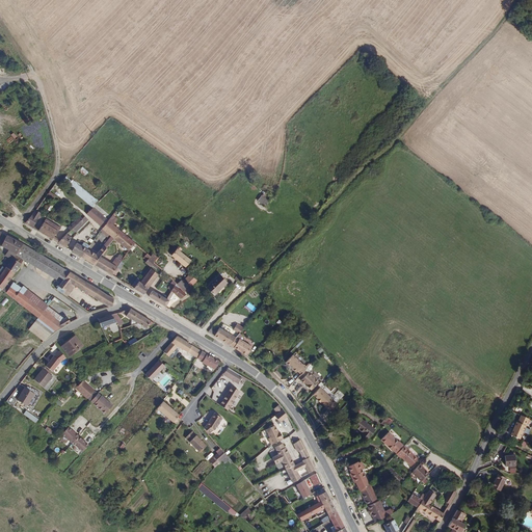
[(97,197),(72,177),(65,183),(90,204),(97,197)]
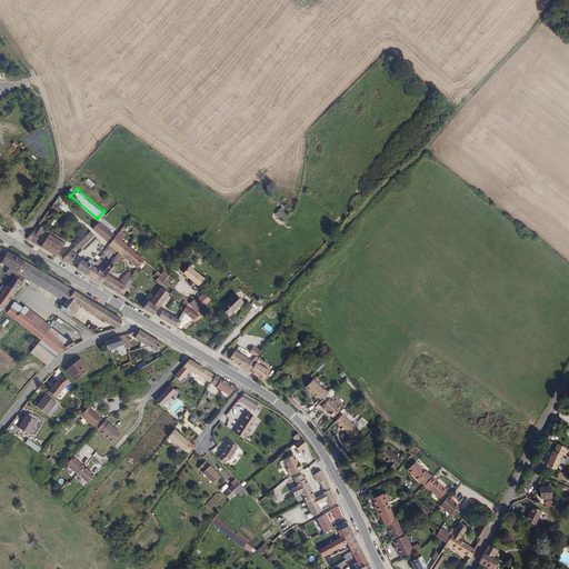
[(281,220),(288,215),(283,211),(287,209),(283,206),(275,212),(281,220)]
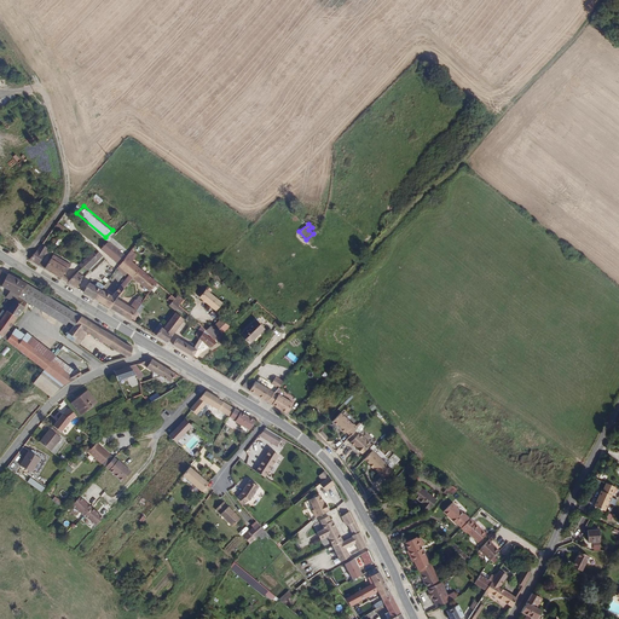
[(120,264),(127,255),(109,239),(100,247),(120,264)]
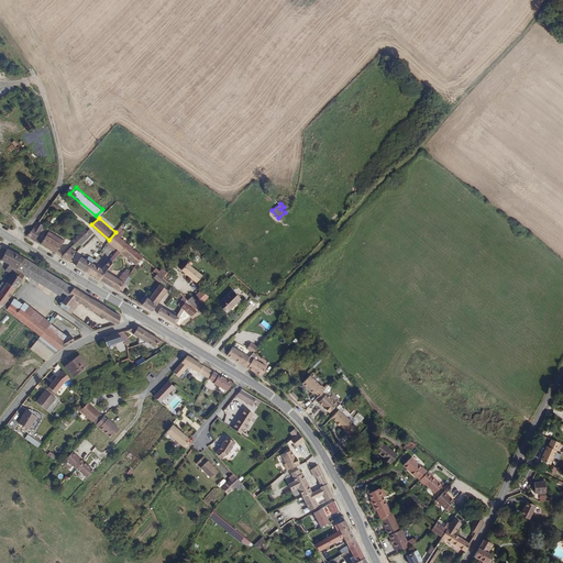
[(35,238),(44,224),(39,220),(26,234),(35,239),(35,238)]
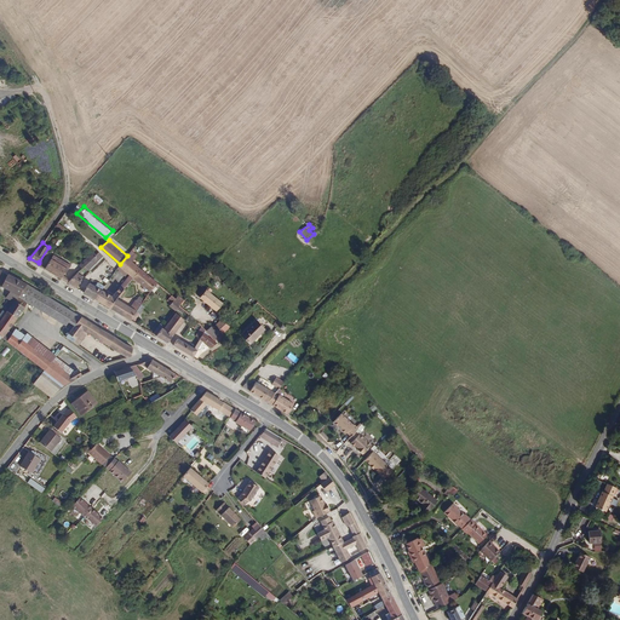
[(85,264),(96,253),(93,251),(79,264),(82,267),(85,264)]
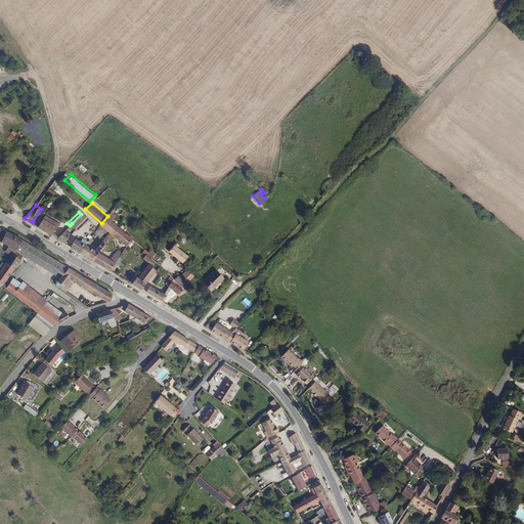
[(76,227),(87,215),(83,212),(81,214),(72,223),(76,227)]
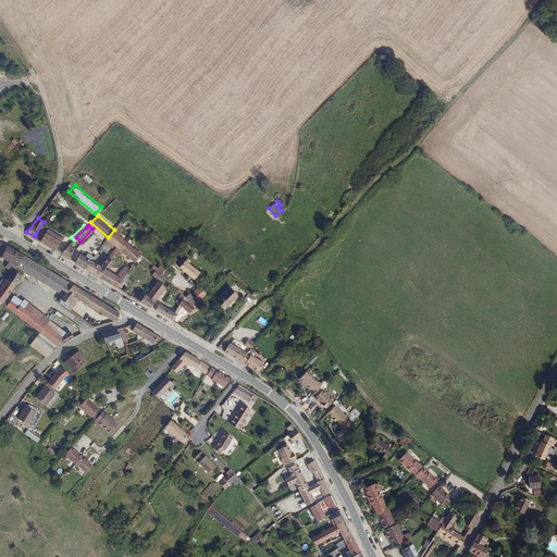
[(64,236),(48,227),(46,231),(61,239),(64,236)]
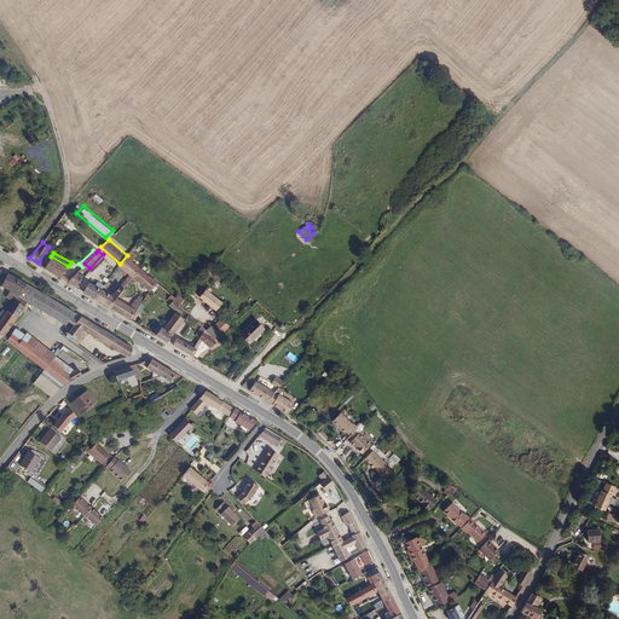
[(142,267),(127,255),(120,264),(129,272),(133,276),(142,267)]
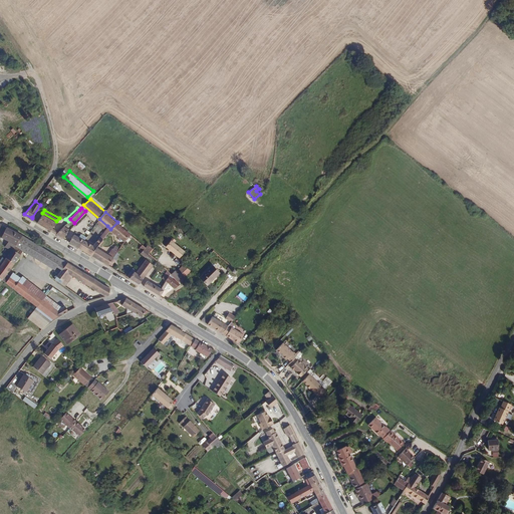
[(56,221),(42,213),(37,220),(37,221),(50,229),(52,227),(56,221)]
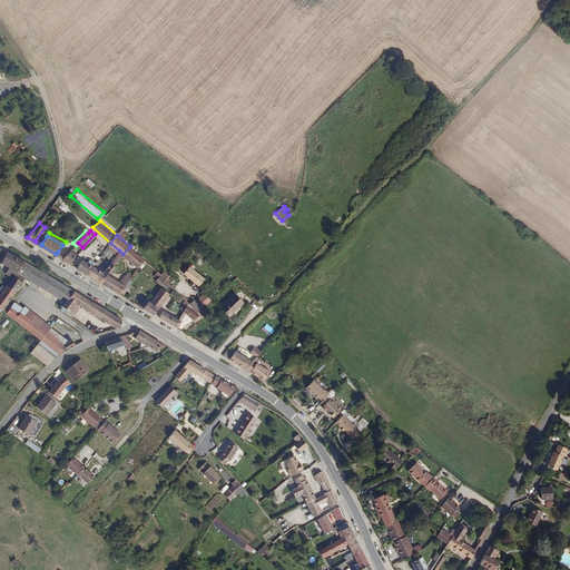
[(145,258),(130,246),(123,254),(138,266),(145,258)]
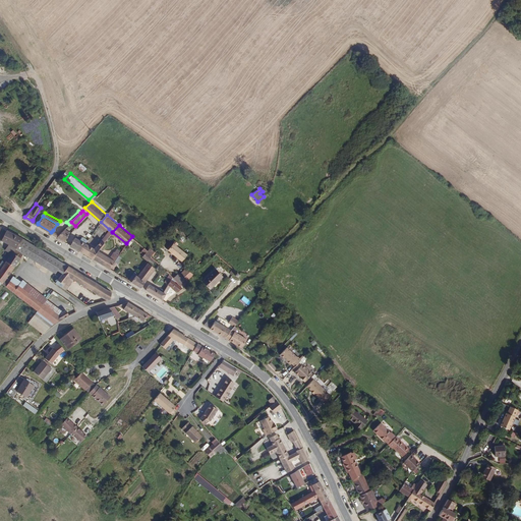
[(65,240),(70,231),(65,228),(60,233),(57,236),(65,240)]
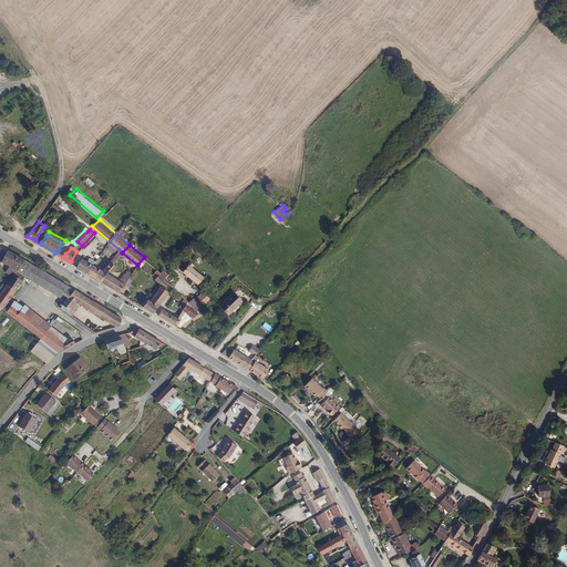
[(114,263),(122,253),(119,249),(110,260),(114,263)]
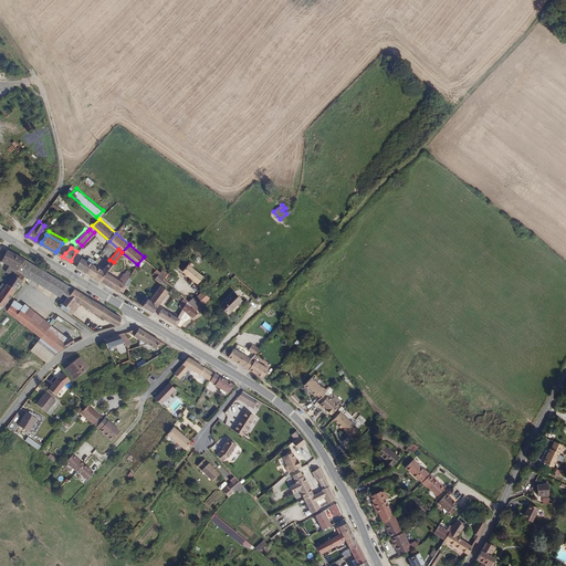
[(18,272),(24,260),(9,252),(6,257),(3,261),(2,263),(10,268),(7,273),(14,278),(18,272)]
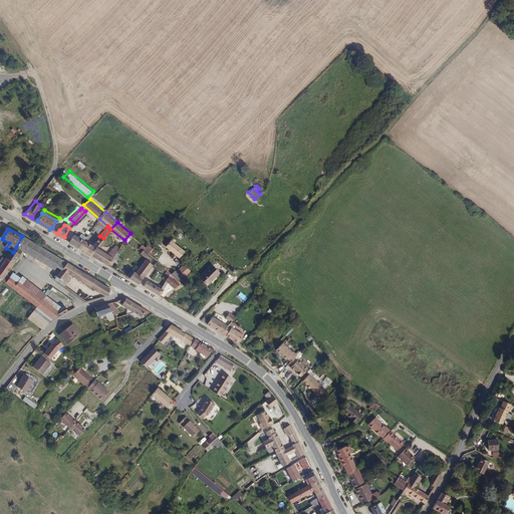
[(84,239),(86,236),(84,234),(81,238),(74,233),(70,241),(78,246),(84,239)]
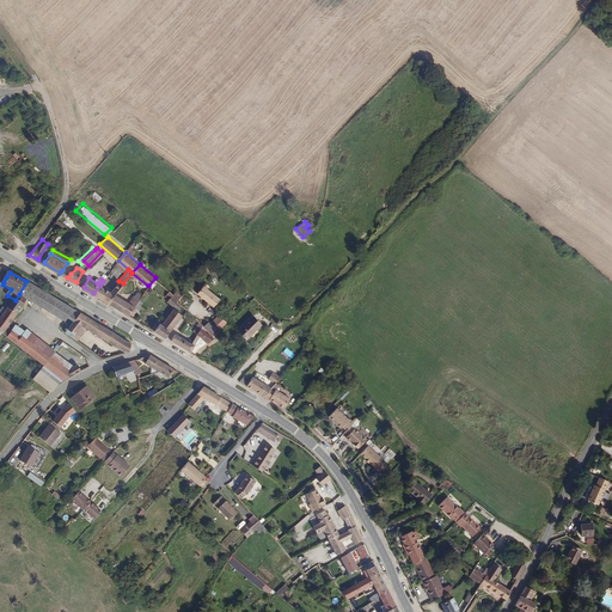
[(220,298),(208,287),(209,285),(206,282),(203,283),(199,280),(193,287),(214,306),(220,298)]
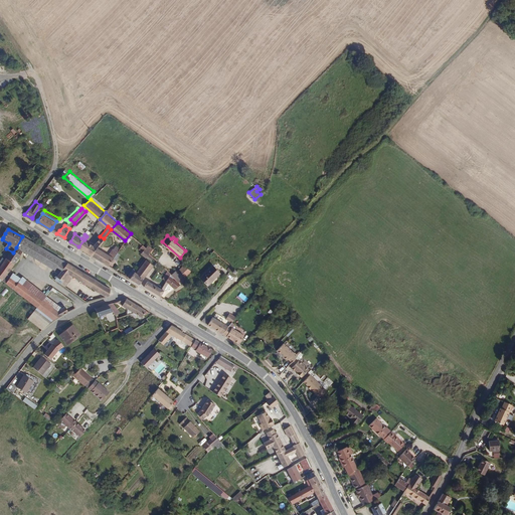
[(62,261),(22,236),(16,247),(24,252),(55,272),(62,261)]
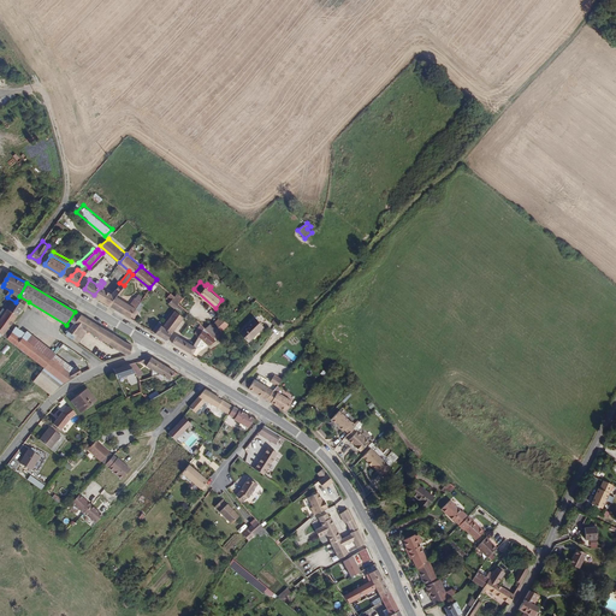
[(116,295),(124,285),(119,283),(111,292),(105,289),(99,297),(111,304),(116,295)]
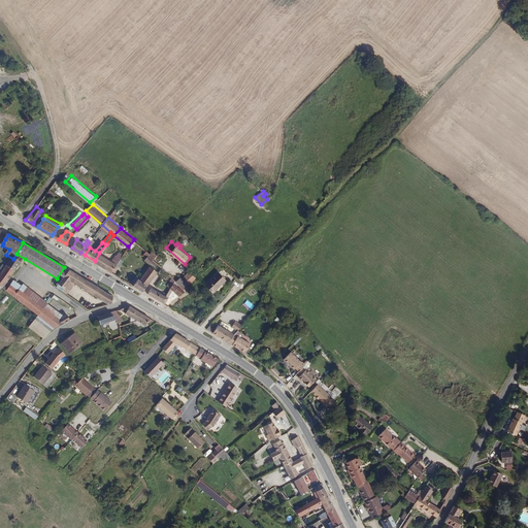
[(85,255),(90,248),(87,245),(80,253),(85,255)]
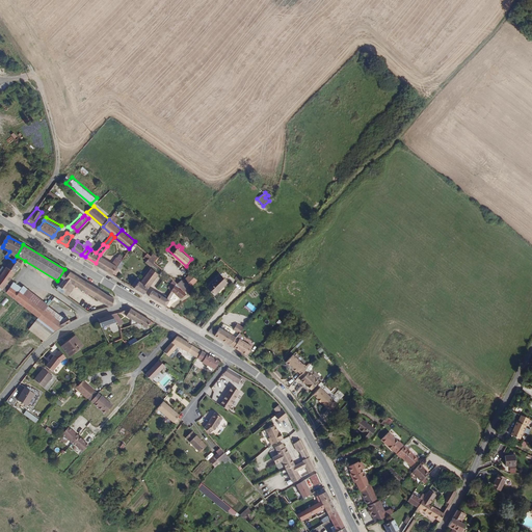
[(113,263),(100,255),(96,263),(108,270),(113,263)]
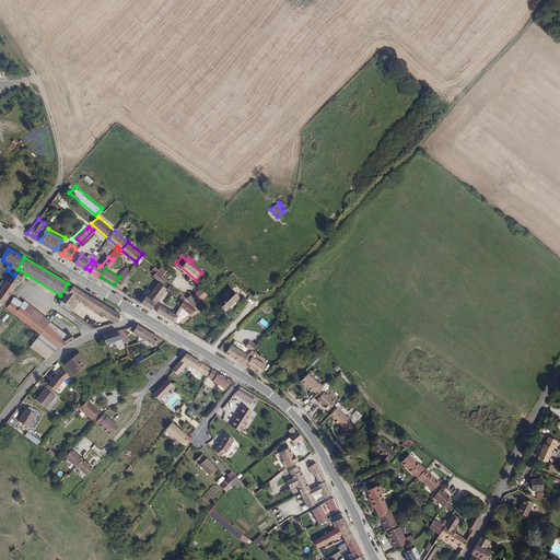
[(9,300),(26,275),(18,269),(14,275),(0,293),(0,303),(3,305),(3,306),(9,300)]
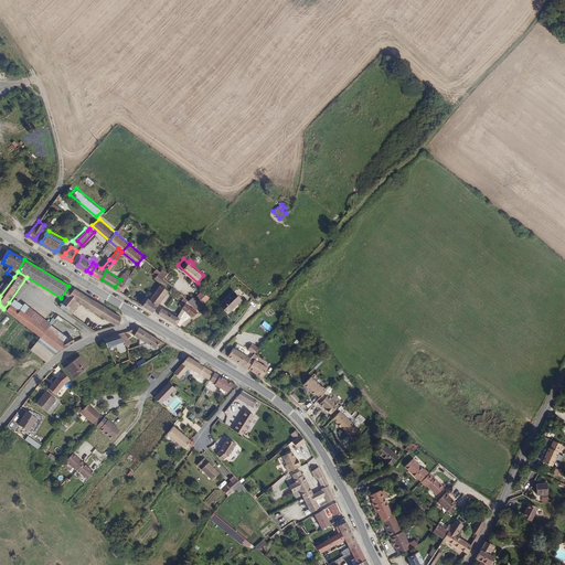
[(163,277),(164,276),(160,272),(157,275),(155,277),(160,281),(161,280),(163,277)]
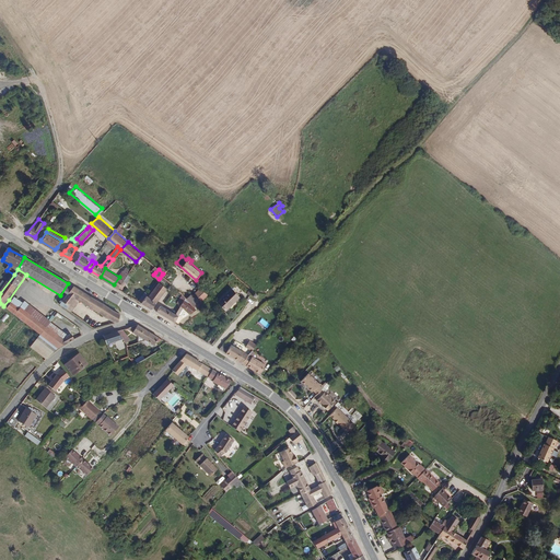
[(121,289),(130,275),(128,273),(124,280),(119,277),(114,284),(118,288),(119,287),(121,289)]
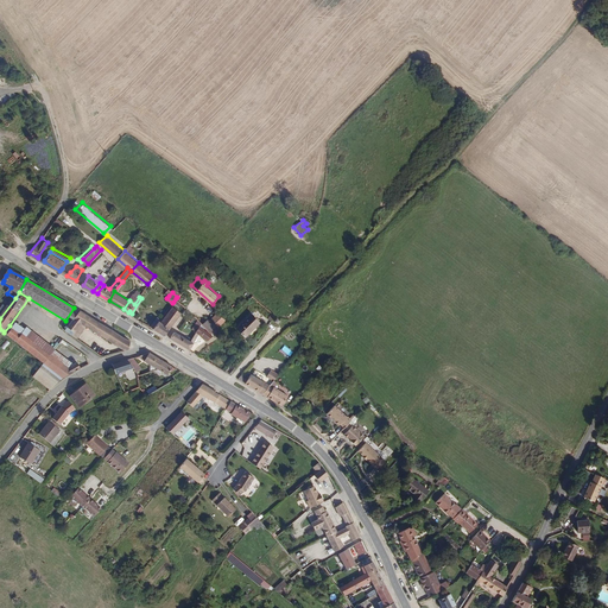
[(170,328),(182,312),(173,305),(160,321),(170,328)]
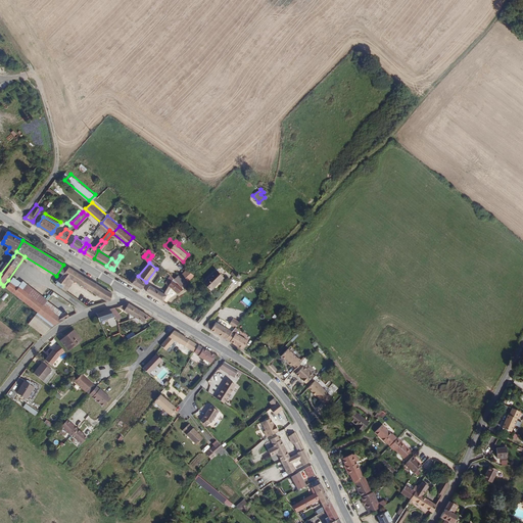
[(64,276),(69,268),(63,265),(59,273),(63,275),(64,276)]
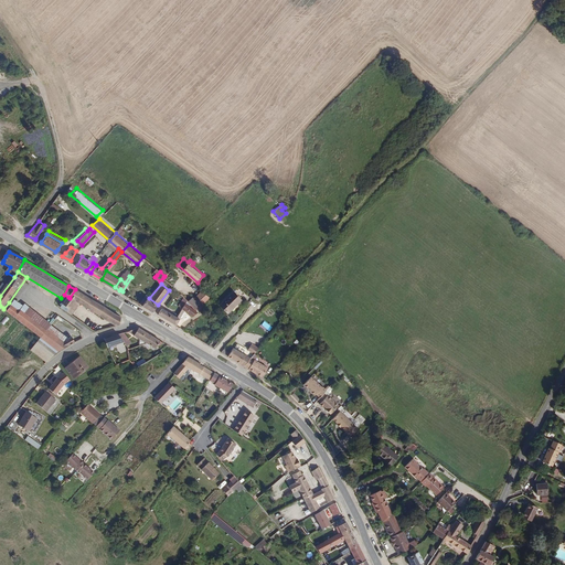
[(121,318),(75,289),(70,298),(76,302),(67,312),(73,317),(81,305),(117,327),(120,326),(121,318)]
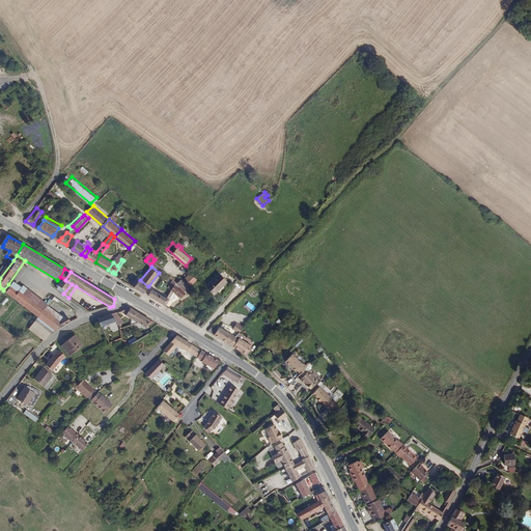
[(198,279),(190,272),(185,277),(191,284),(198,279)]
